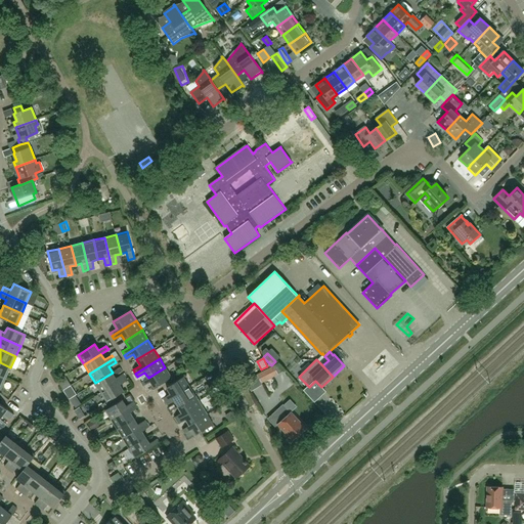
[(0,375),(6,378),(10,367),(0,362),(0,375)]
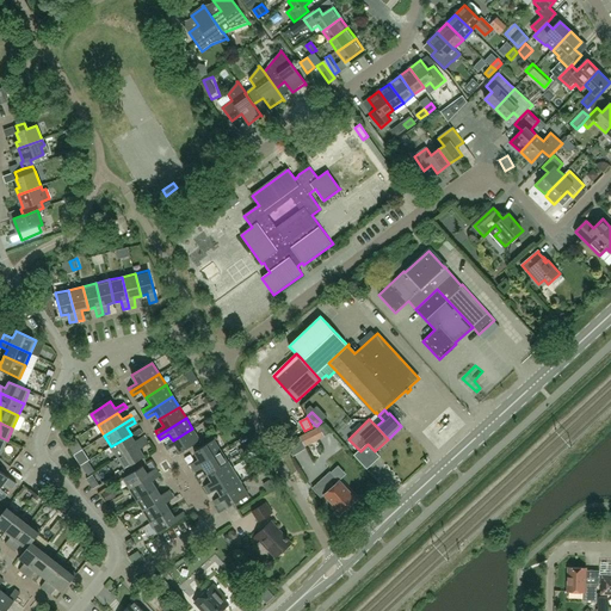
[(325,437),(320,427),(301,437),(306,446),(325,437)]
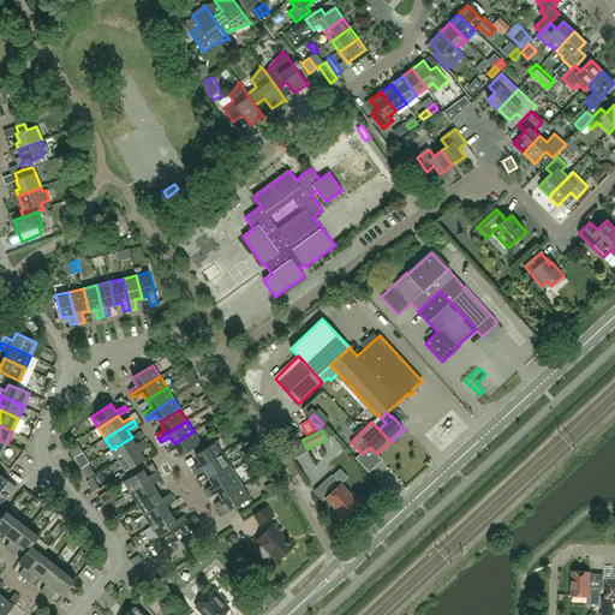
[(201,442),(193,431),(174,443),(166,449),(168,453),(177,448),(181,455),(201,442)]
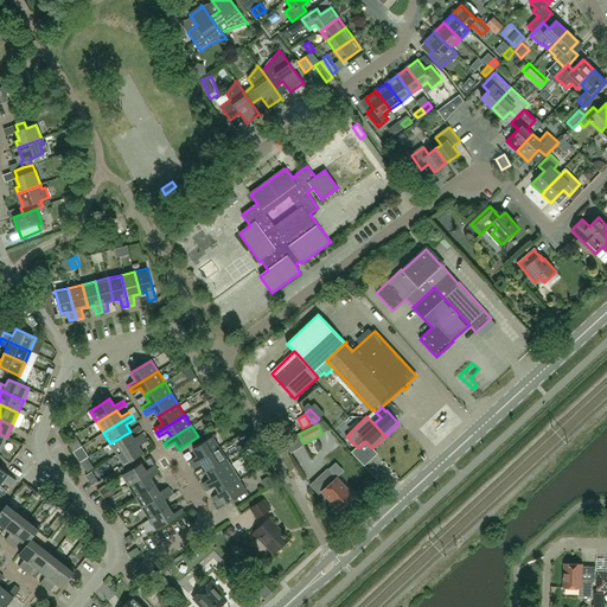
[(117,455),(146,438),(142,433),(134,438),(131,432),(110,443),(117,455)]
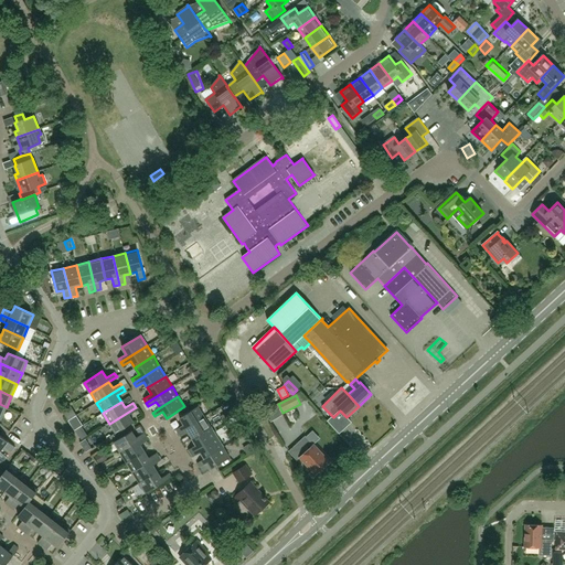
[(179,434),(204,417),(199,406),(180,418),(184,425),(177,429),(179,434)]
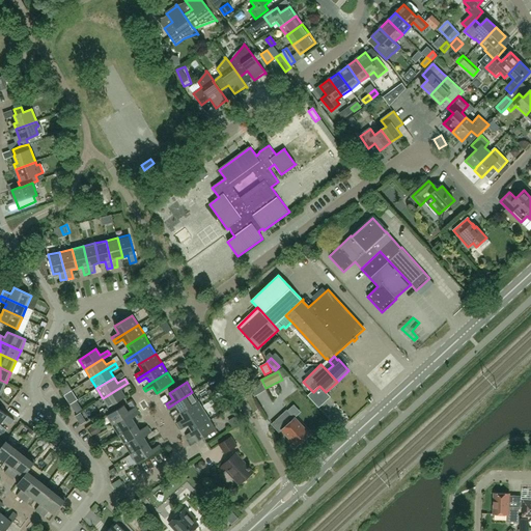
[(129,386),(128,383),(103,398),(109,408),(126,397),(121,390),(129,386)]
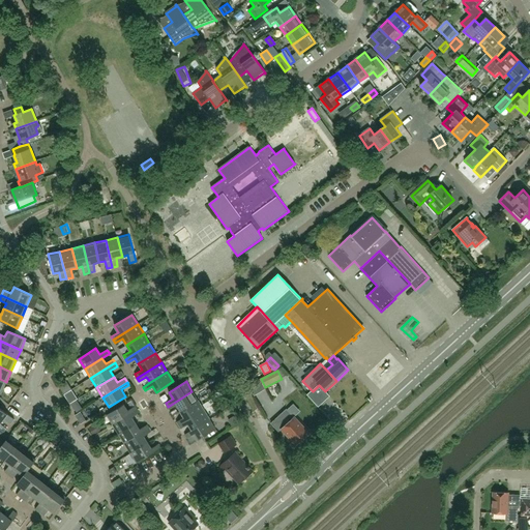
[(192,391),(168,407),(170,410),(177,406),(181,411),(198,401),(192,391)]
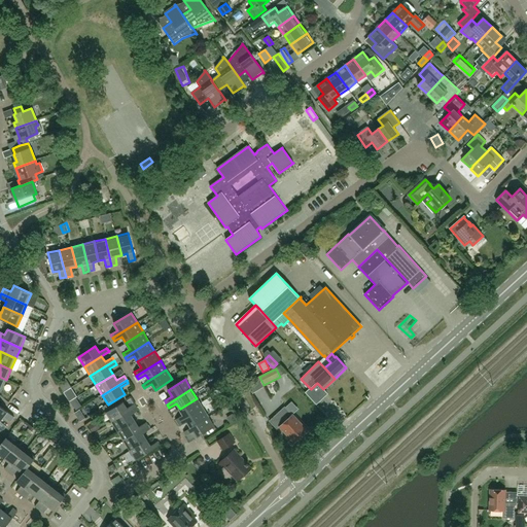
[(197,398),(180,409),(183,415),(176,420),(178,423),(185,418),(203,408),(197,398)]
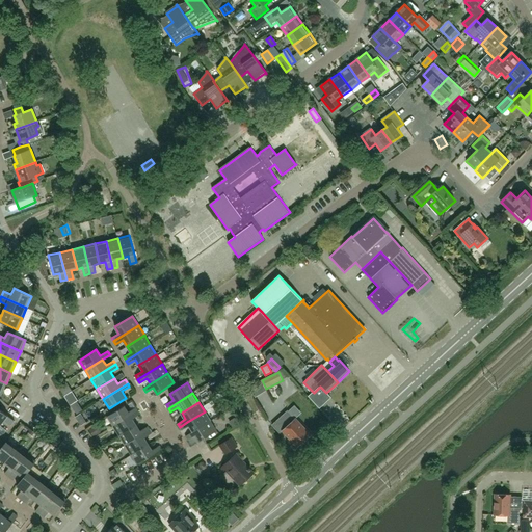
[(107,417),(113,427),(138,411),(136,407),(129,413),(125,406),(107,417)]
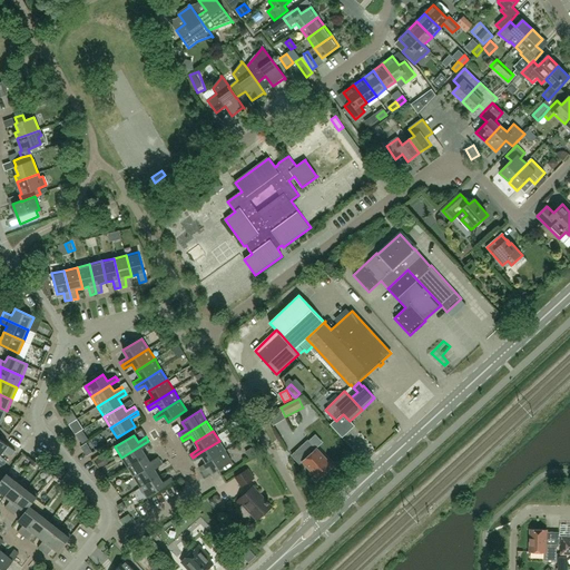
[(0,455),(0,457),(5,451),(11,457),(16,451),(0,439),(0,455)]
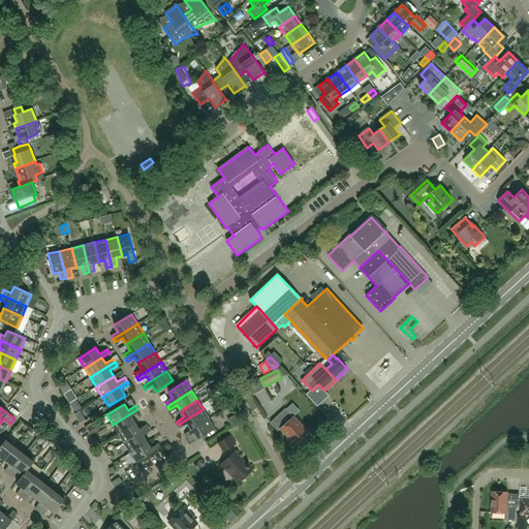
[(309,432),(287,408),(277,417),(284,426),(281,429),(296,445),(309,432)]
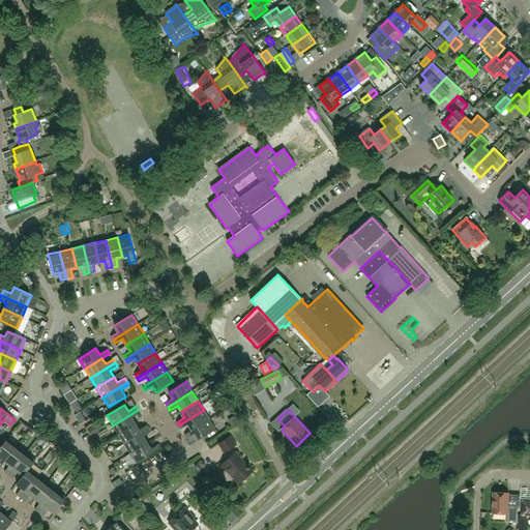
[(113,425),(119,435),(137,423),(133,418),(140,413),(138,410),(113,425)]
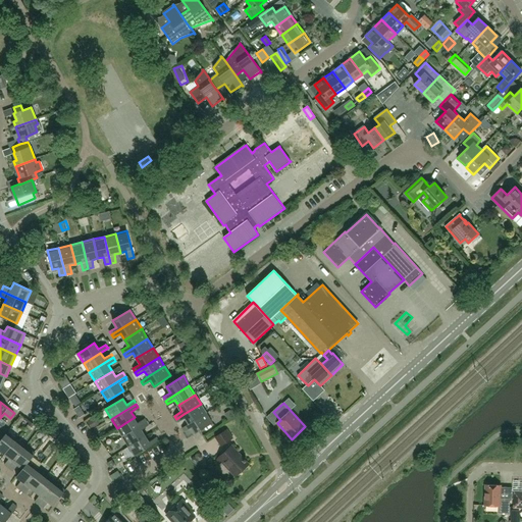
[(201,404),(184,414),(176,419),(178,422),(186,418),(190,423),(207,413),(201,404)]
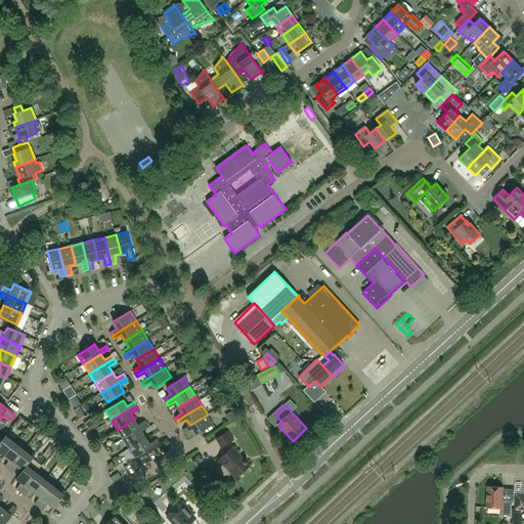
[(208,415),(190,425),(183,430),(185,433),(192,429),(197,435),(213,424),(208,415)]
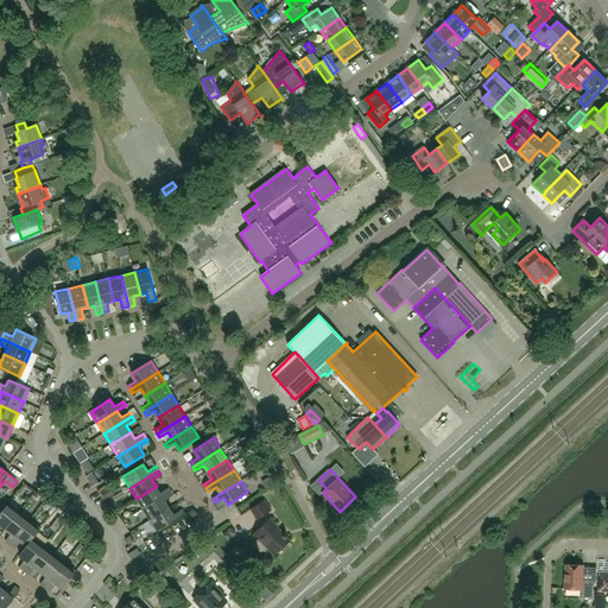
[(137,499),(144,510),(171,492),(169,488),(160,493),(157,486),(137,499)]
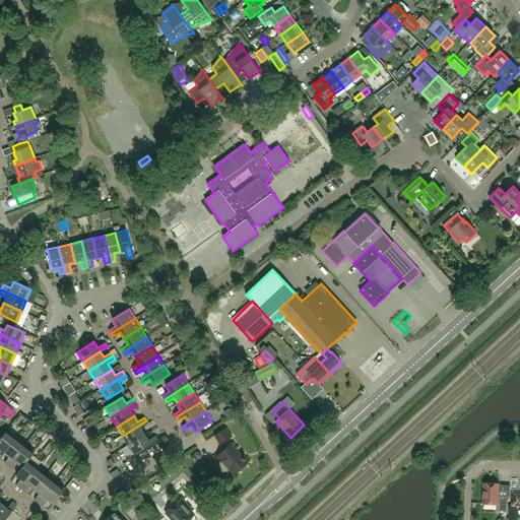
[(123,436),(129,445),(145,435),(141,429),(148,424),(146,420),(123,436)]
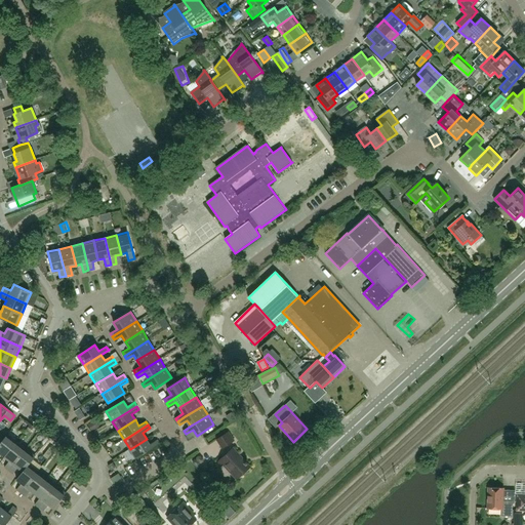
[(216,439),(223,448),(234,441),(229,432),(216,439)]
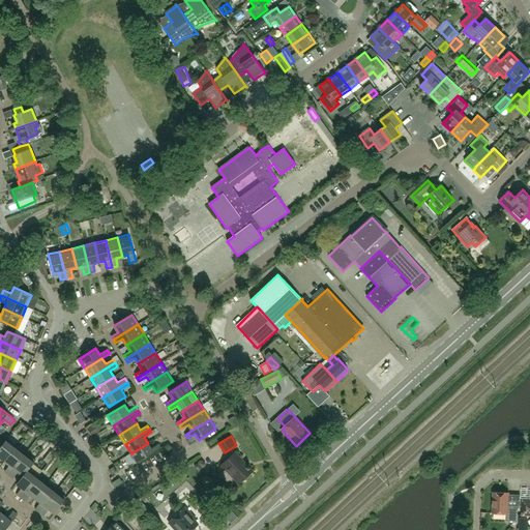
[(17,446),(7,439),(0,447),(0,458),(4,462),(17,446)]
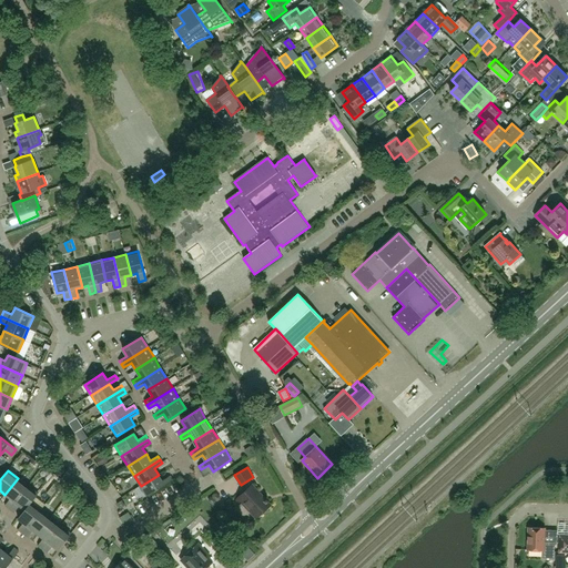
[(159,475),(141,486),(146,496),(173,479),(171,476),(163,482),(159,475)]
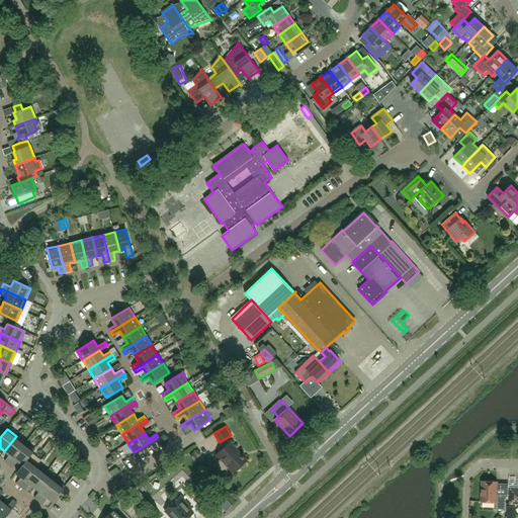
[(16,436),(4,451),(9,454),(4,461),(9,464),(25,443),(16,436)]
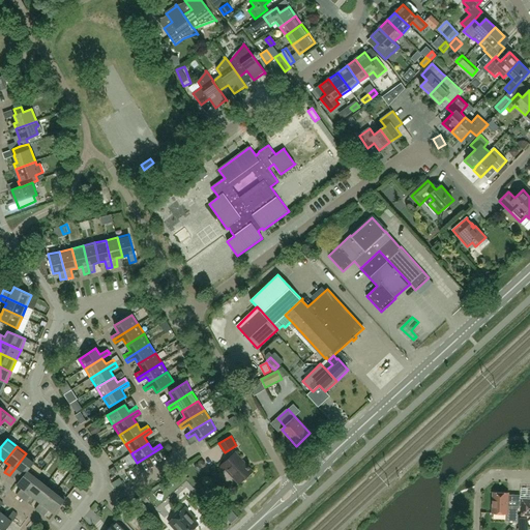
[(239,483),(253,471),(249,468),(251,468),(248,466),(247,466),(235,452),(221,467),(224,471),(227,469),(239,483)]
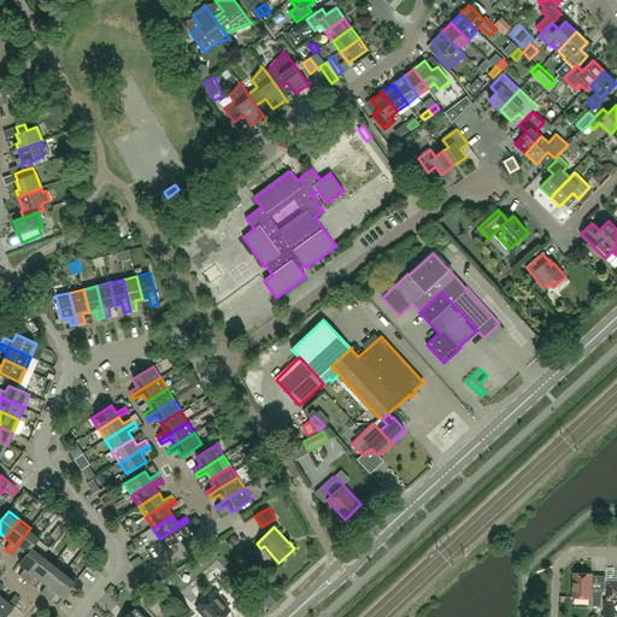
[(30,528),(11,553),(16,557),(22,550),(27,554),(34,545),(34,546),(41,536),(30,528)]
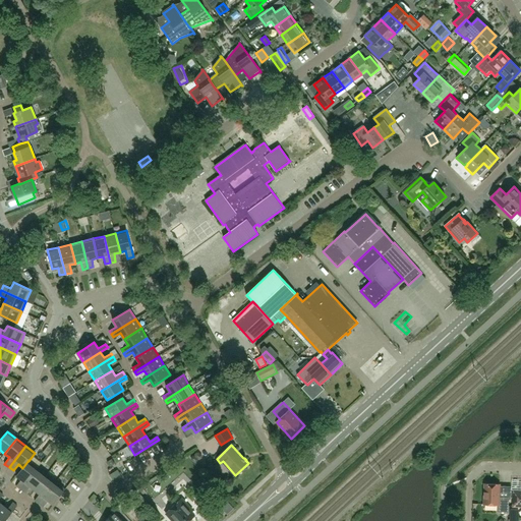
[(38,467),(29,461),(29,460),(22,468),(16,476),(21,480),(16,486),(20,489),(38,467)]
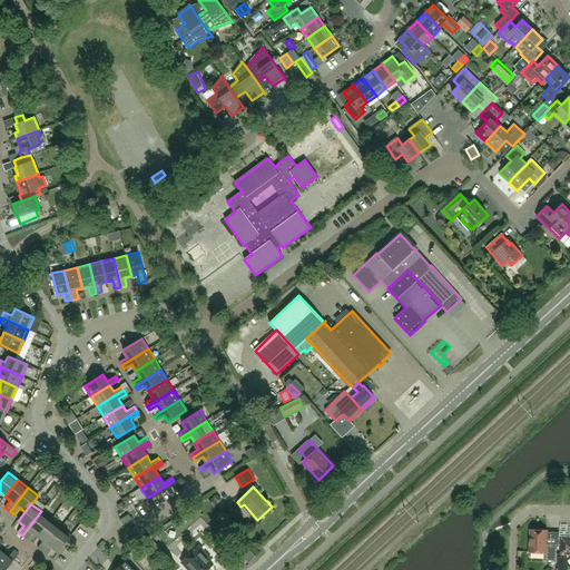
[(38,537),(51,519),(41,511),(22,536),(28,539),(33,532),(38,537)]
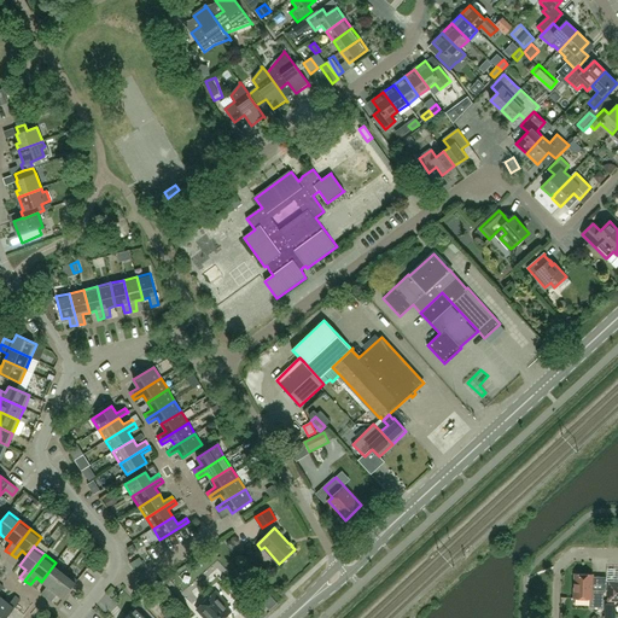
[(46,598),(66,572),(56,563),(41,582),(47,586),(41,594),(46,598)]
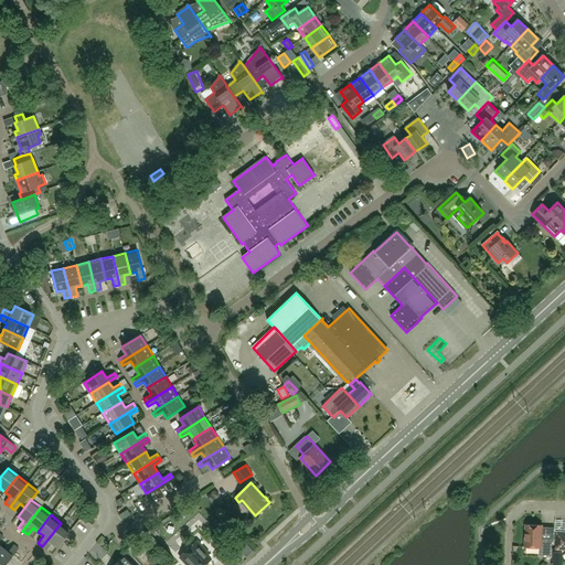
[(53,543),(59,547),(71,531),(61,523),(42,546),(46,550),(53,543)]
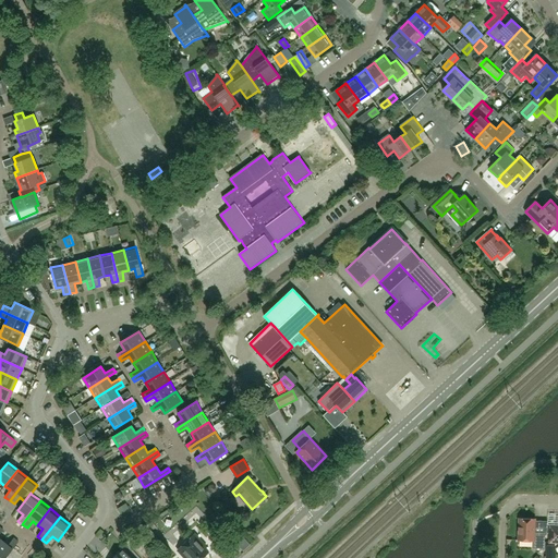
[(534,532),(535,519),(520,519),(519,541),(533,541),(533,548),(544,549),(545,533),(534,532)]
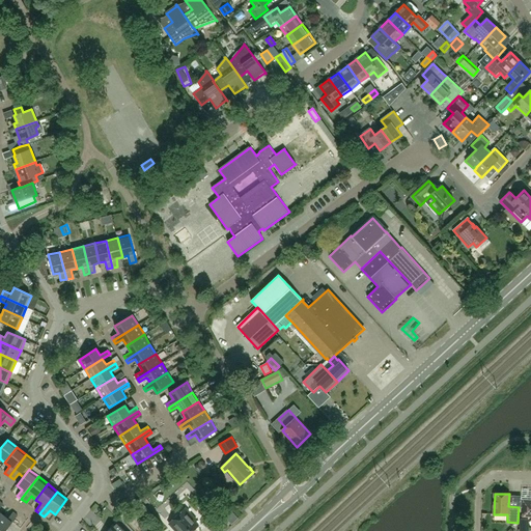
[(193,530),(199,526),(192,518),(193,516),(186,508),(169,524),(175,530),(193,530)]
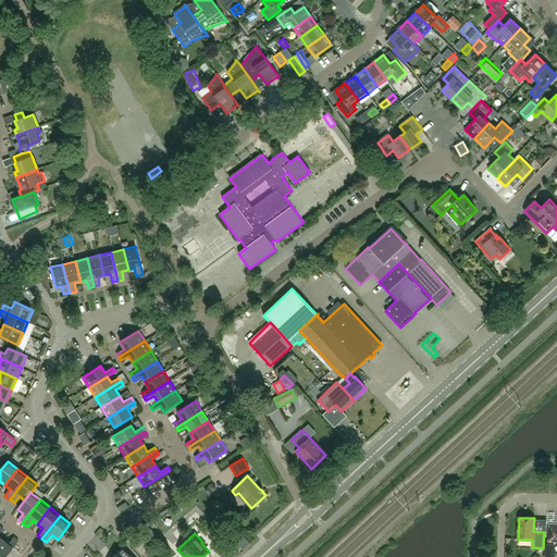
[(240,533),(235,539),(244,548),(250,543),(240,533)]
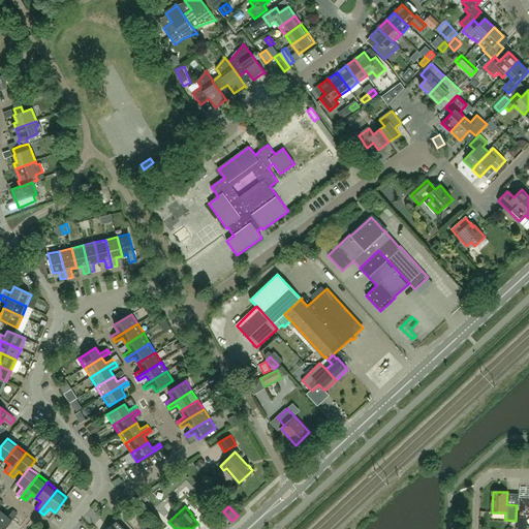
[(8,517),(3,512),(0,516),(0,528),(5,528),(12,521),(18,514),(13,510),(8,517)]
